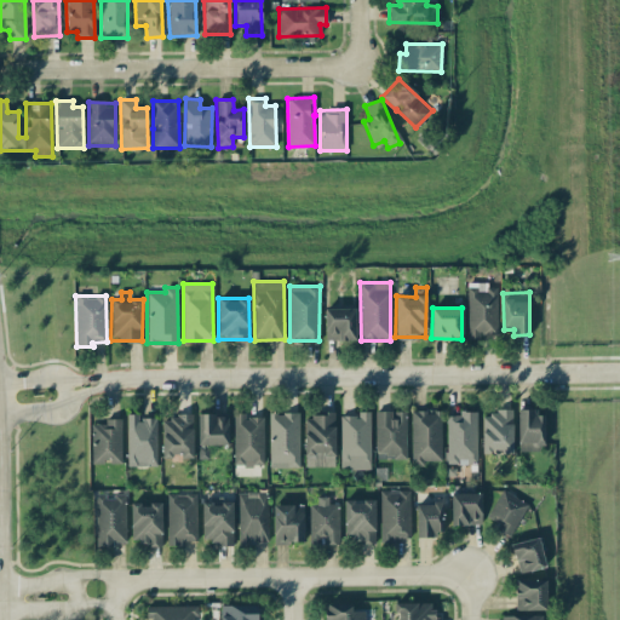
[(356,309),(326,309),(325,339),(355,340),(356,309)]
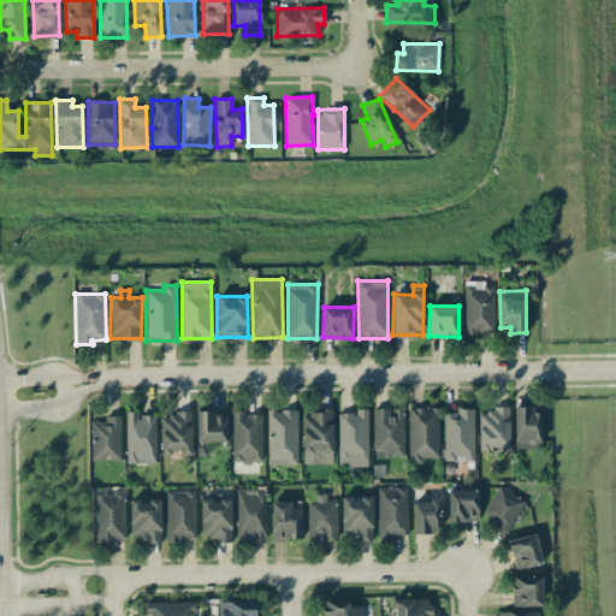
[(539,413),(531,412),(531,407),(515,407),(514,449),(539,449),(539,413)]
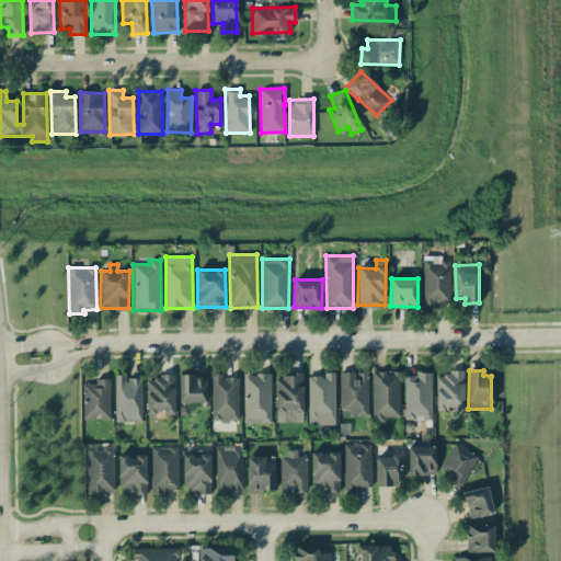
[(367,371),(339,371),(340,415),(368,415),(367,371)]
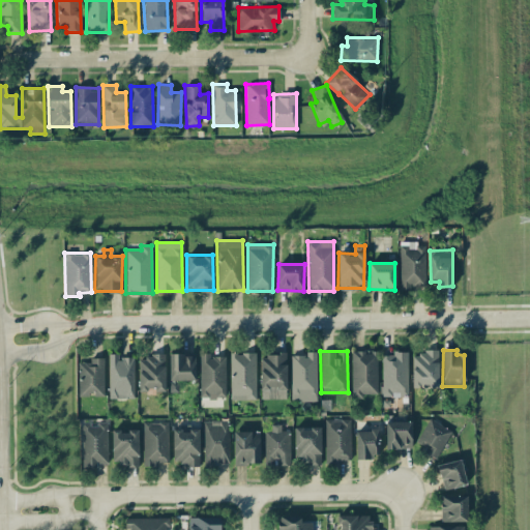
[(291,355),(290,401),(316,402),(317,352),(306,352),(306,356),(291,355)]
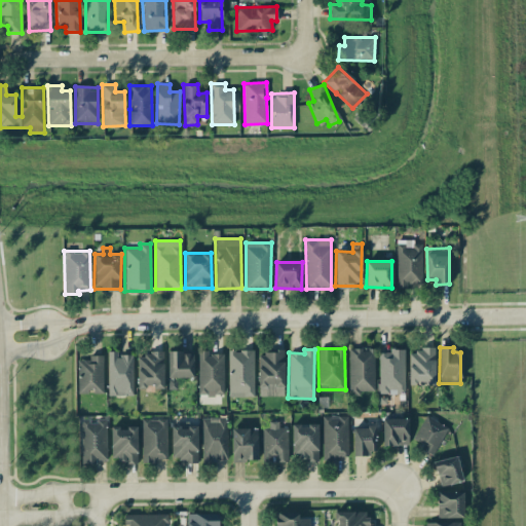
[(349,392),(374,392),(374,349),(348,349),(349,392)]
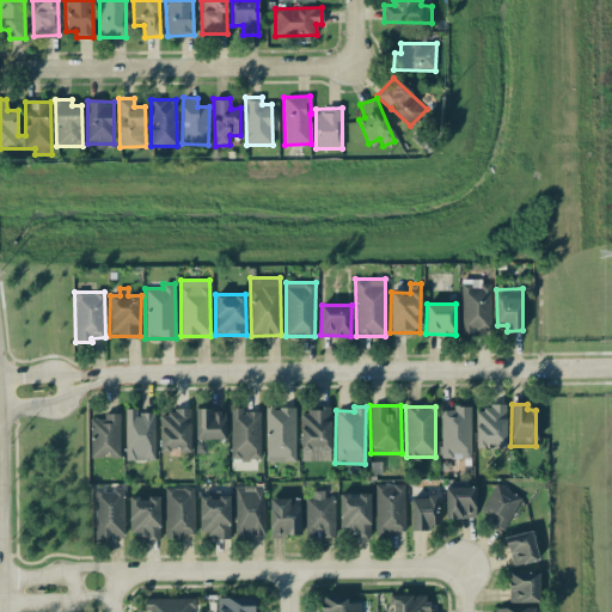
[(470,407),(452,407),(452,410),(440,410),(441,458),(471,458),(470,407)]
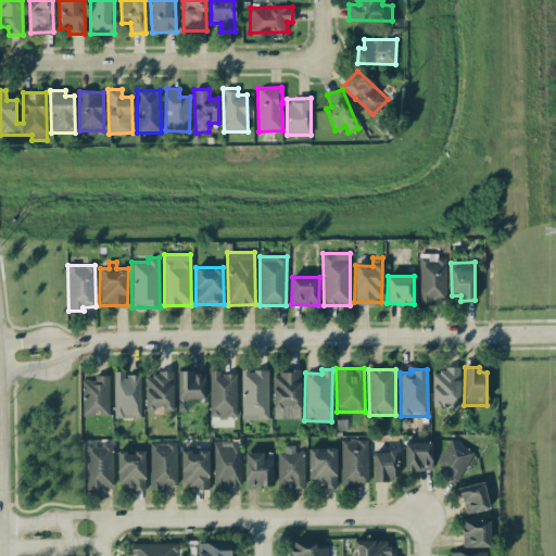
[(459,369),(431,369),(432,406),(459,406),(459,369)]
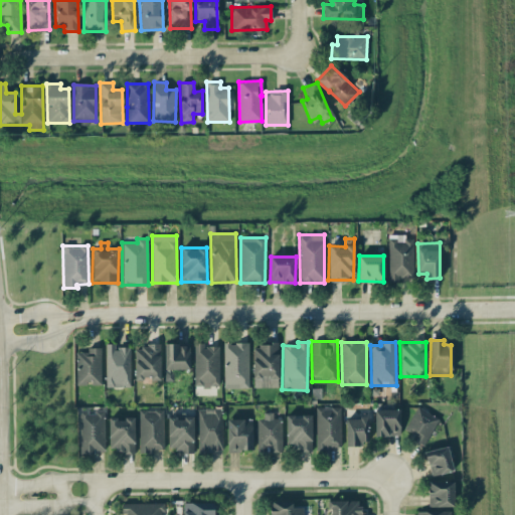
[(164,343),(164,381),(173,381),(173,370),(189,370),(189,343),(164,343)]
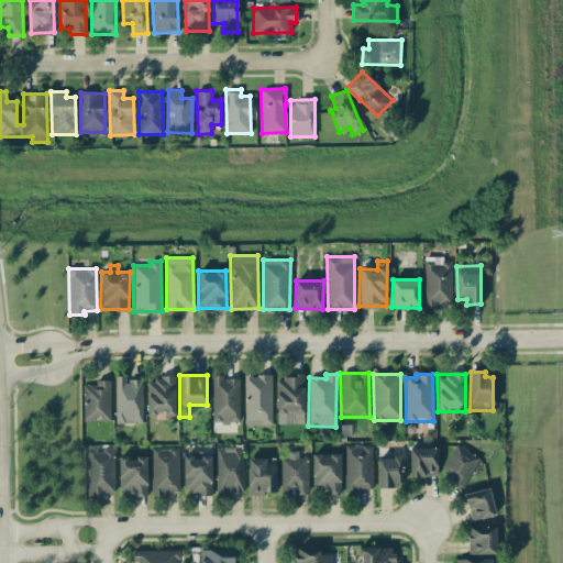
[(272,375),(244,375),(244,424),(272,424),(272,375)]
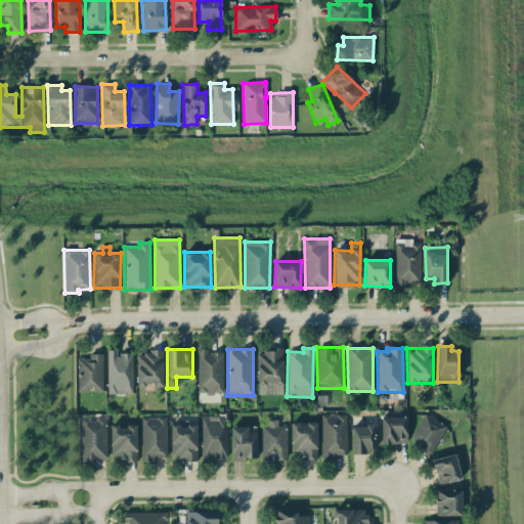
[(132,353),(117,353),(117,350),(106,350),(107,394),(132,393),(132,353)]
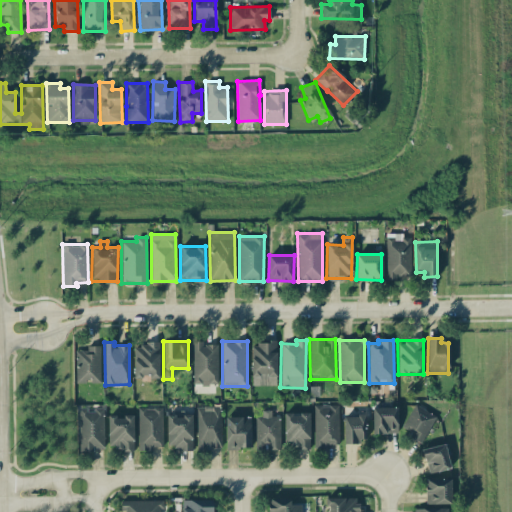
[(277,342),(252,342),(251,385),(276,385),(277,342)]
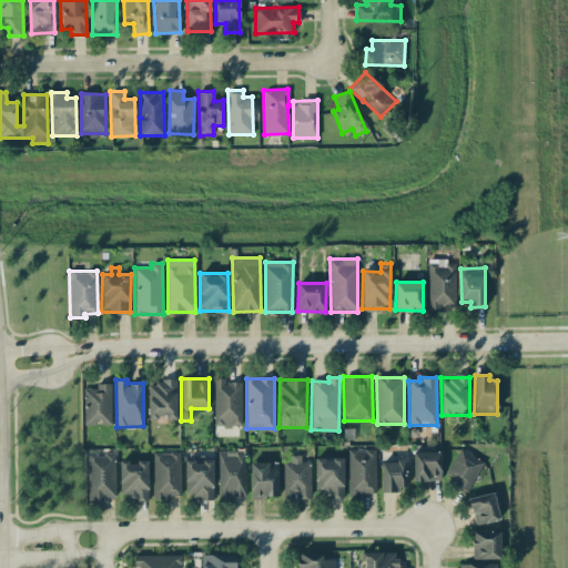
[(242,426),(241,381),(213,381),(214,427),(242,426)]
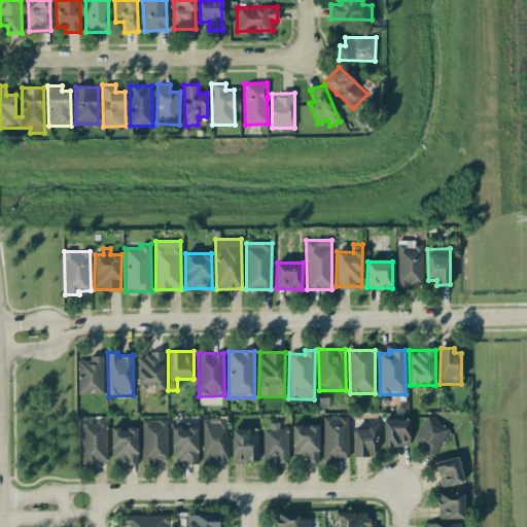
[(164,389),(164,354),(137,354),(138,387),(154,386),(154,389),(164,389)]
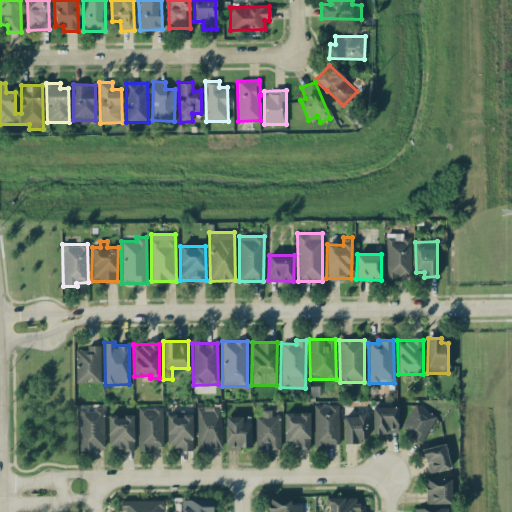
[(101,382),(100,346),(86,346),(86,350),(75,350),(76,383),(101,382)]
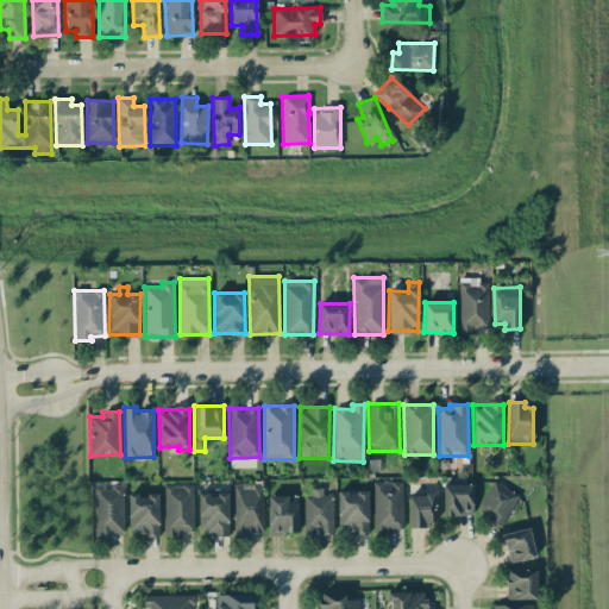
[(519,496),(494,481),(476,509),(501,526),(519,496)]
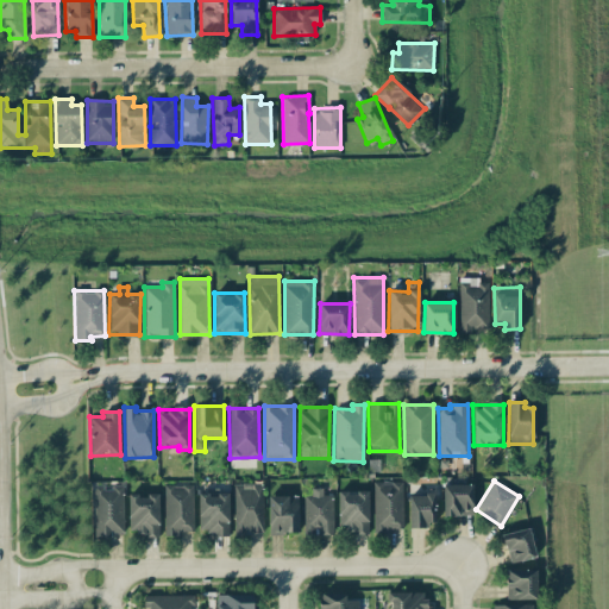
[(372,482),(374,533),(391,533),(391,529),(403,529),(402,482),(372,482)]
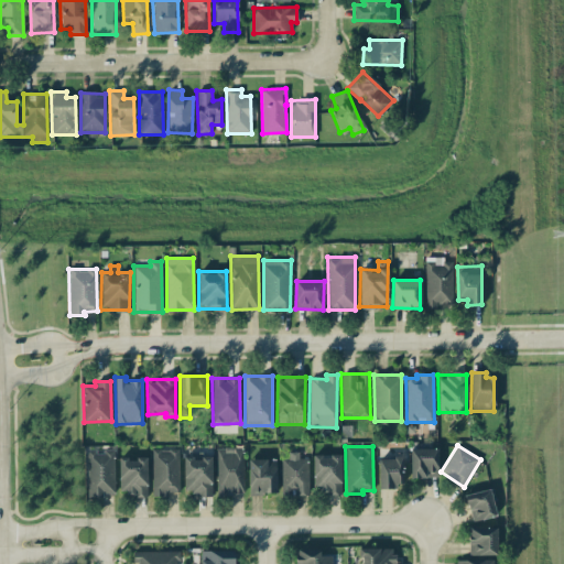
[(115,448),(99,449),(99,447),(85,447),(85,496),(115,496),(115,448)]
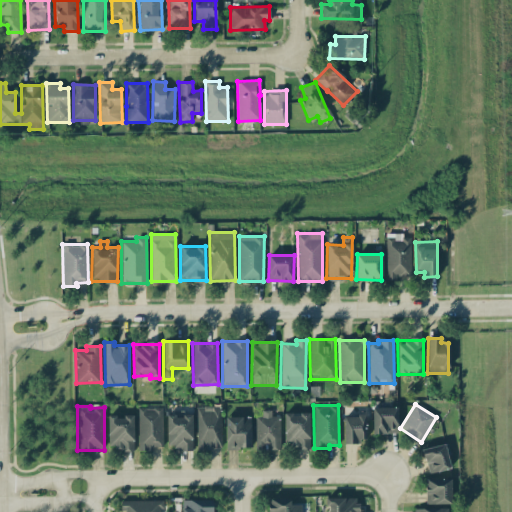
[(196,407),(197,449),(221,449),(221,406),(196,407)]
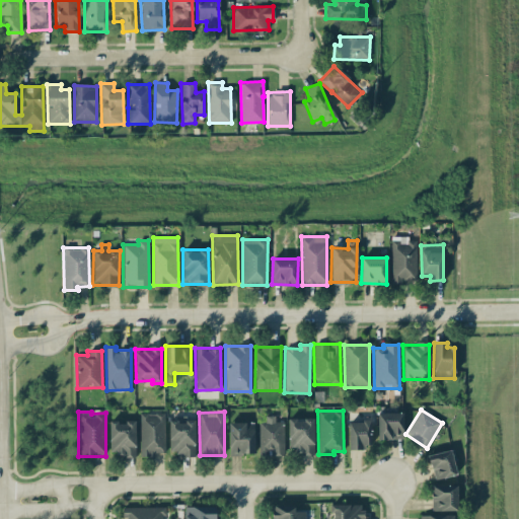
[(164,453),(164,413),(139,413),(140,457),(154,457),(154,453),(164,453)]
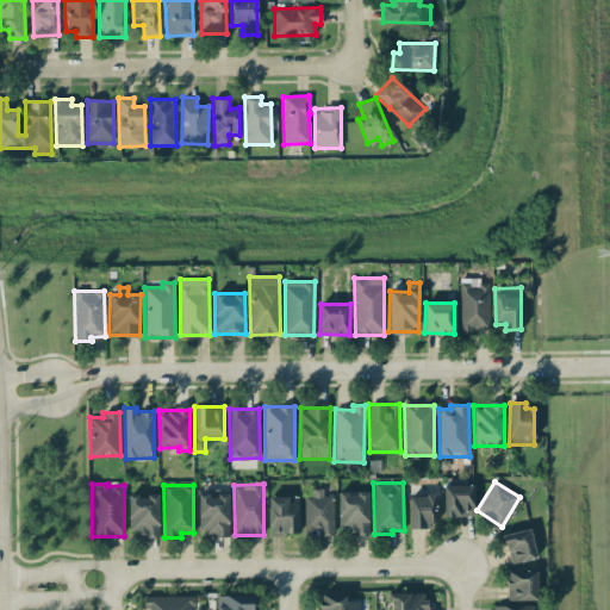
[(473,517),(474,486),(444,485),(443,516),(473,517)]
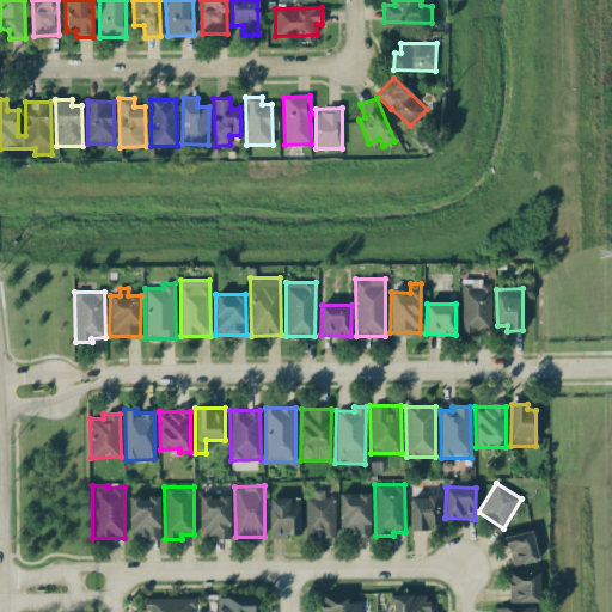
[(199,494),(200,532),(212,532),(213,539),(230,539),(230,494),(199,494)]
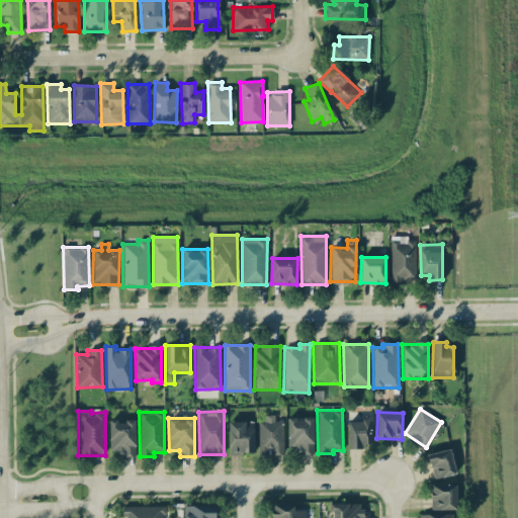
[(283,421),(274,421),(274,418),(258,418),(258,455),(283,455),(283,421)]
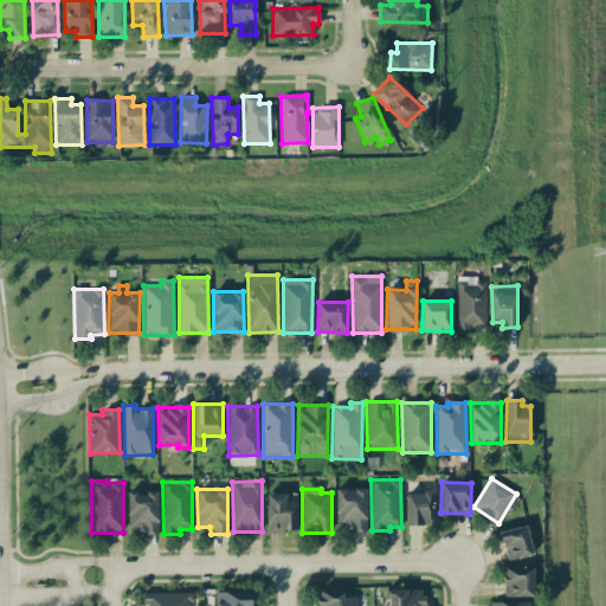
[(367,530),(366,489),(336,490),(337,530),(367,530)]
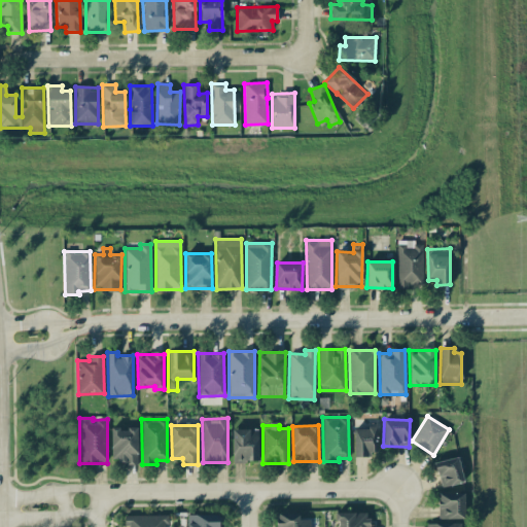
[(138,464),(137,428),(111,428),(111,460),(123,460),(123,465),(138,464)]
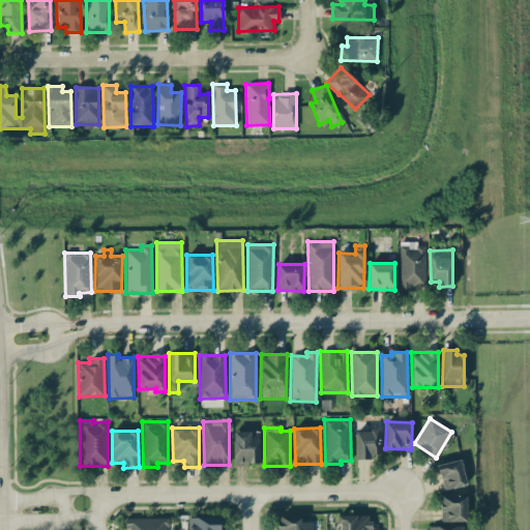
[(233,432),(234,465),(260,464),(260,431),(233,432)]
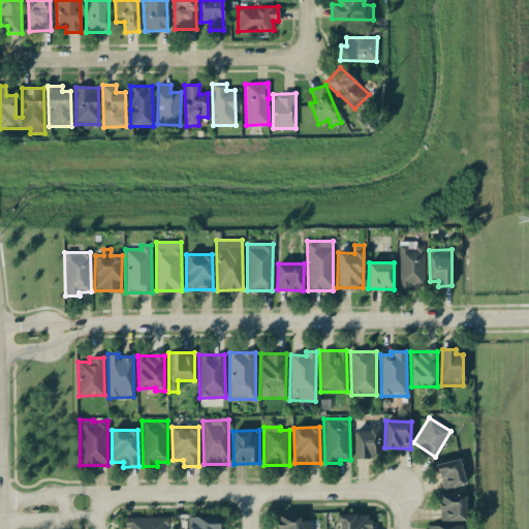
[(442,489),(465,485),(460,459),(436,464),(442,489)]
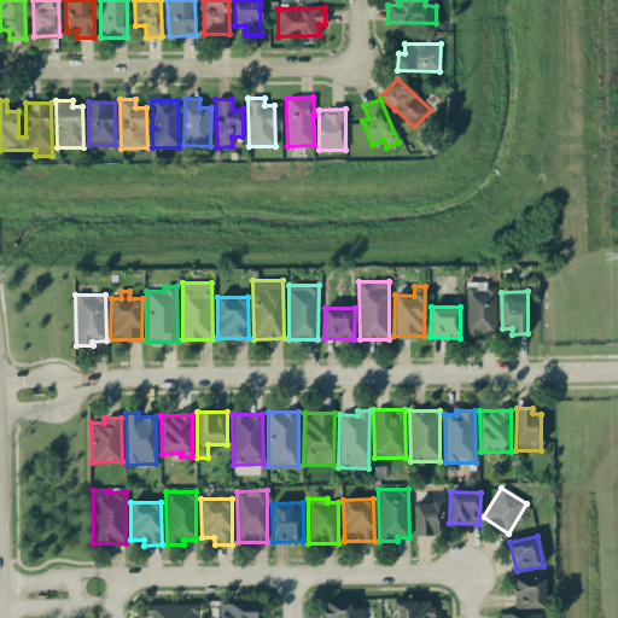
[(514,608),(546,607),(544,577),(513,578),(514,608)]
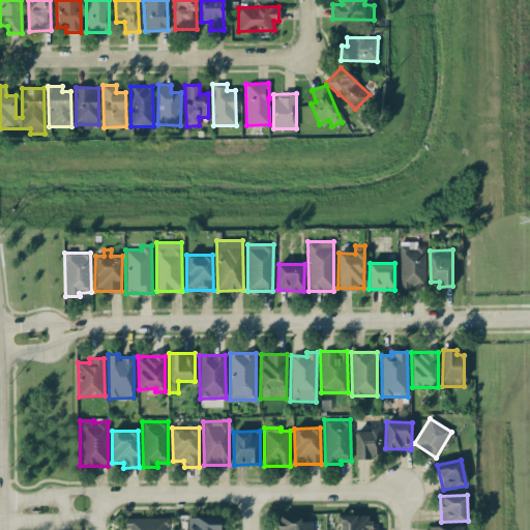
[(372,529),(372,514),(336,516),(336,529),(372,529)]
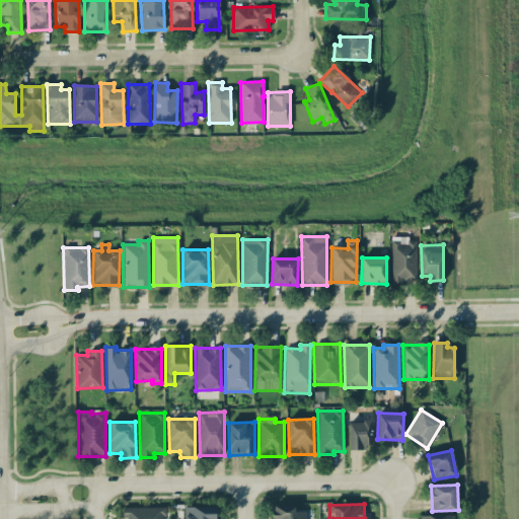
[(272,518),(304,518),(305,512),(294,512),(294,506),(272,505),(272,518)]
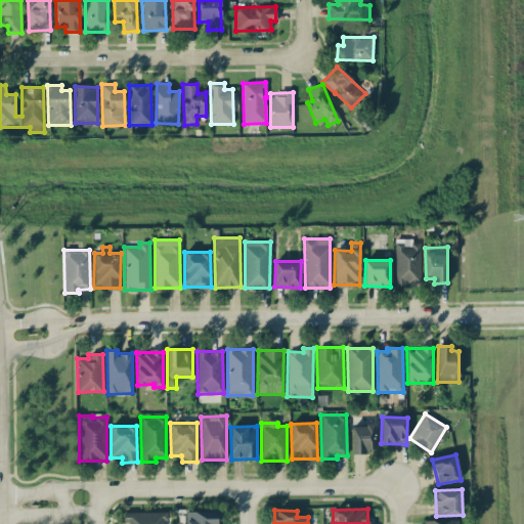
[(219,523),(219,511),(185,512),(185,523),(219,523)]
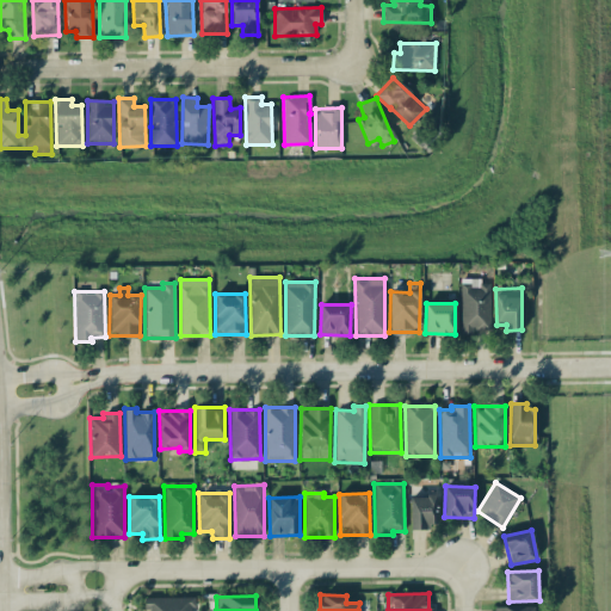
[(147,610),(193,610),(193,597),(143,598),(144,609),(147,609),(147,610)]
